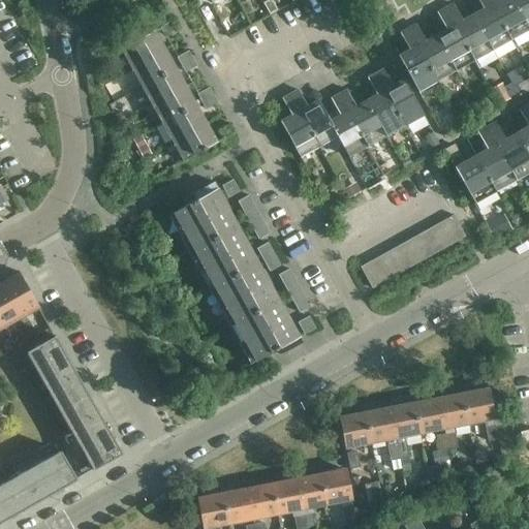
[(271,0),(269,0),(262,3),(269,14),(277,10),(271,0)]
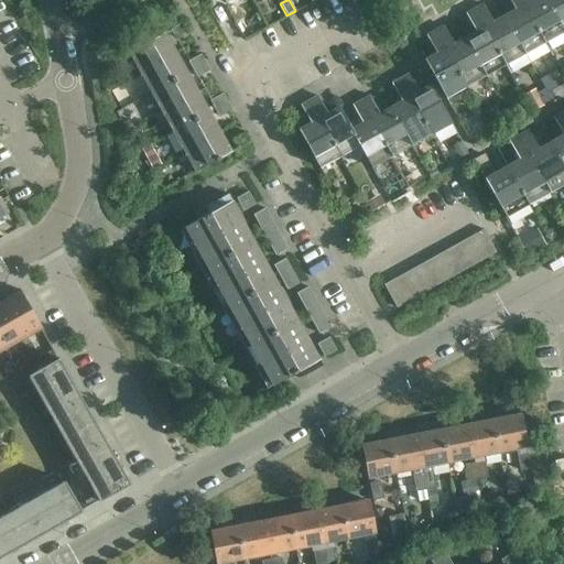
[(544,43),(521,1),(520,0),(509,0),(514,11),(503,17),(524,54),(544,43)]
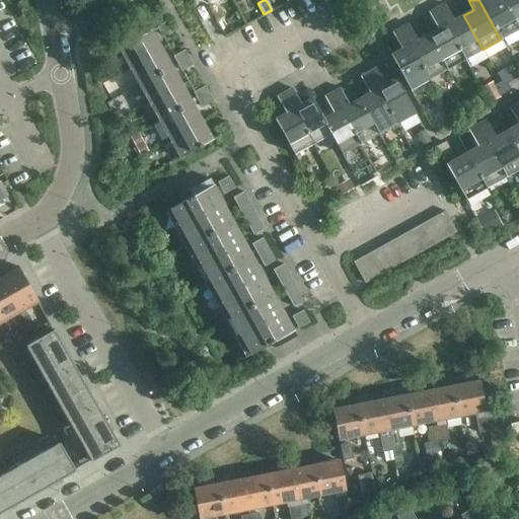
[(502,0),(491,0),(490,1),(489,0),(478,0),(479,1),(501,40),(518,30),(502,0)]
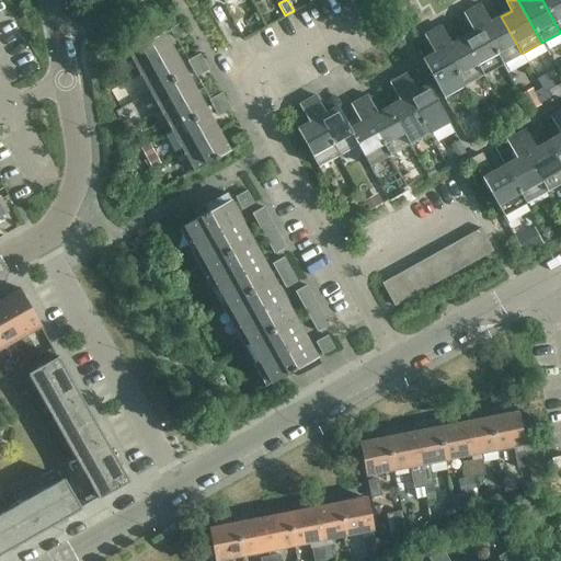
[(560,32),(560,0),(542,0),(560,33),(560,32)]
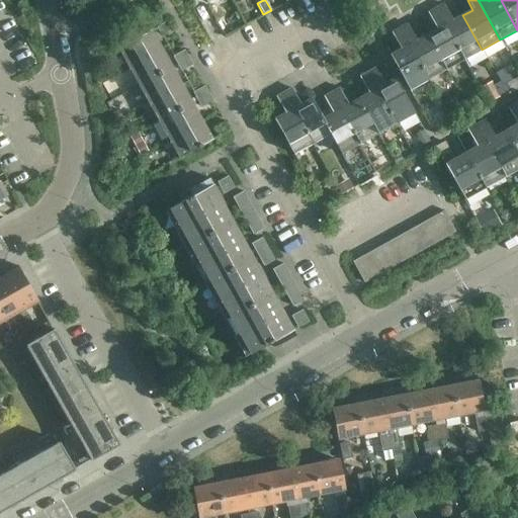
[(482,50),(462,15),(452,21),(443,4),(435,9),(463,60),(482,50)]
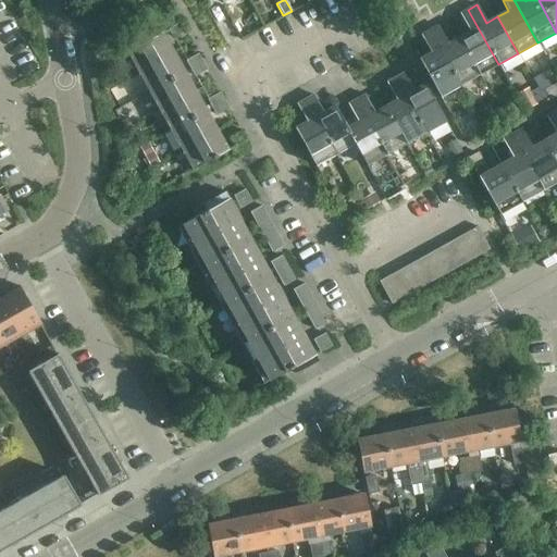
[(479,75),(498,64),(468,10),(459,14),(470,33),(459,38),(479,75)]
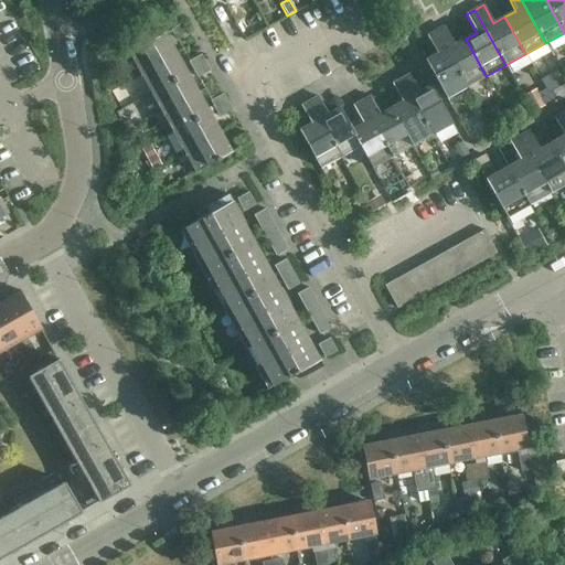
[(174,38),(187,31),(182,22),(170,30),(174,38)]
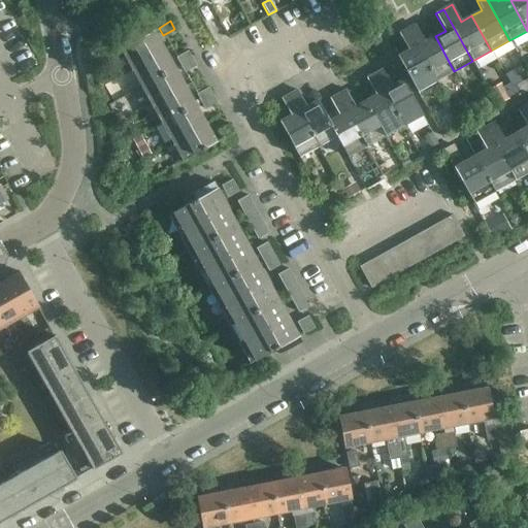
[(454,71),(435,36),(424,42),(415,25),(406,29),(436,81),(454,71)]
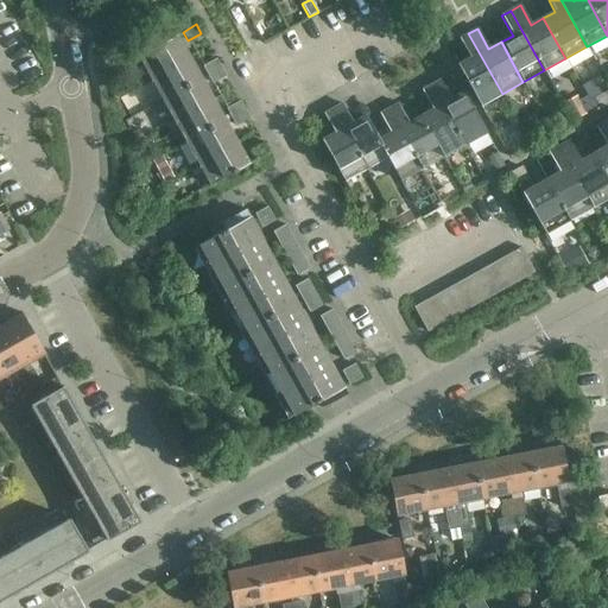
[(481,106),(502,94),(468,33),(460,38),(470,58),(458,65),(481,106)]
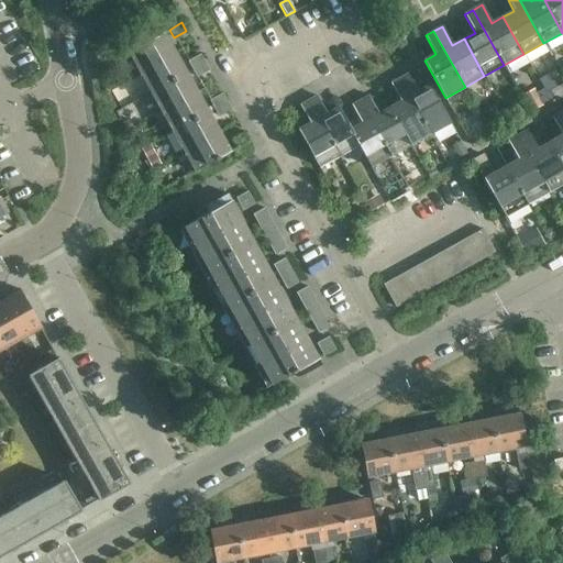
[(139,74),(174,54),(163,33),(128,53),(139,74)]
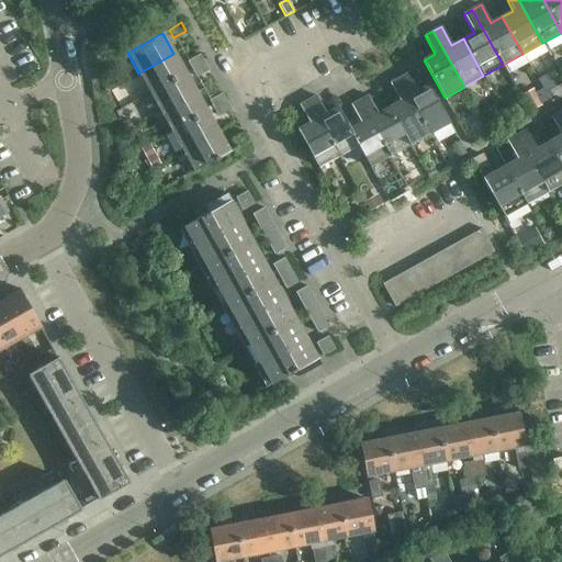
[(149,92),(184,72),(173,54),(138,74),(149,92)]
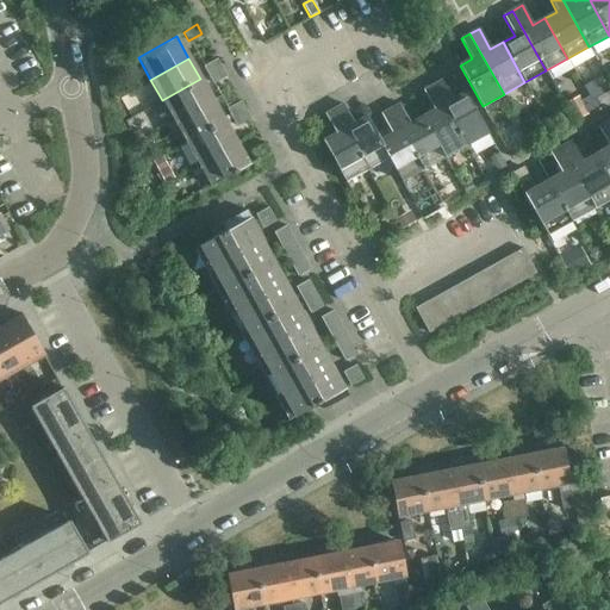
[(207,75),(222,68),(216,58),(203,67),(207,75)]
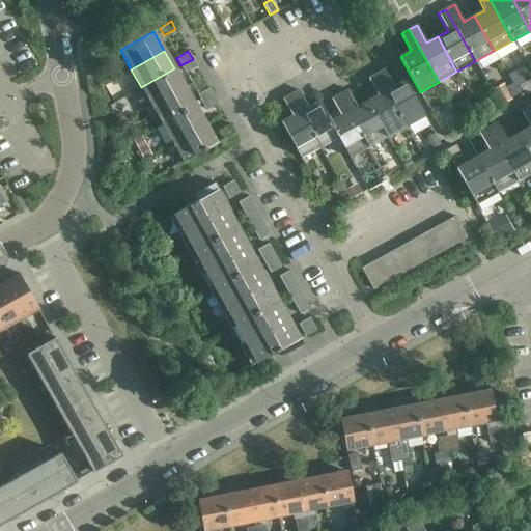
[(193,59),(180,65),(185,73),(196,66),(193,59)]
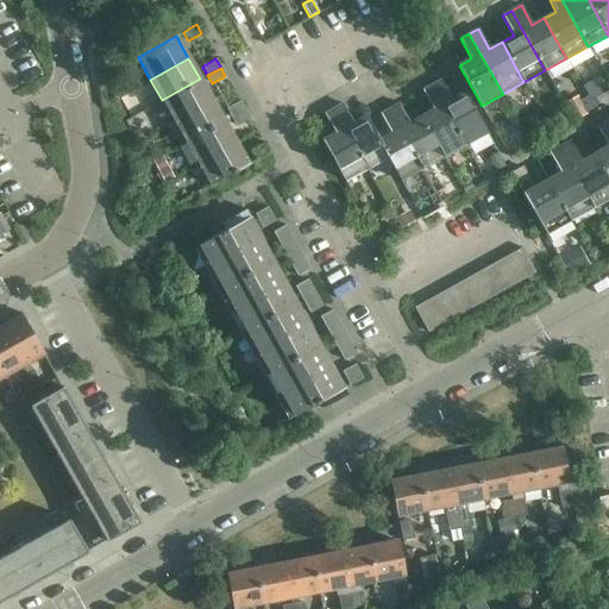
[(174,121),(212,100),(200,79),(162,100),(174,121)]
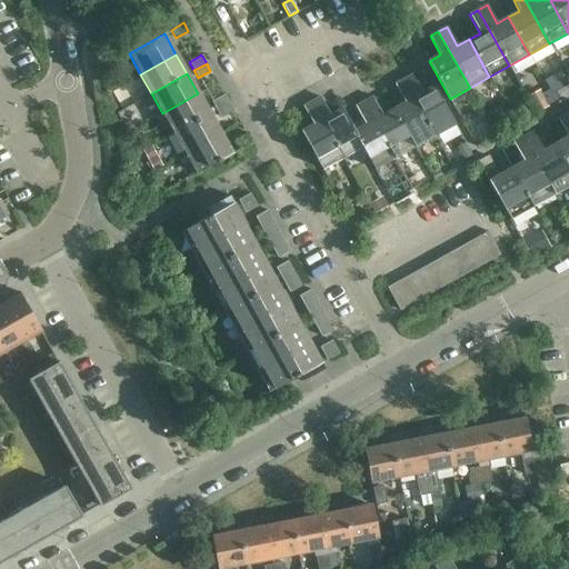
[(455,125),(433,87),(422,93),(412,75),(403,80),(435,136),(455,125)]
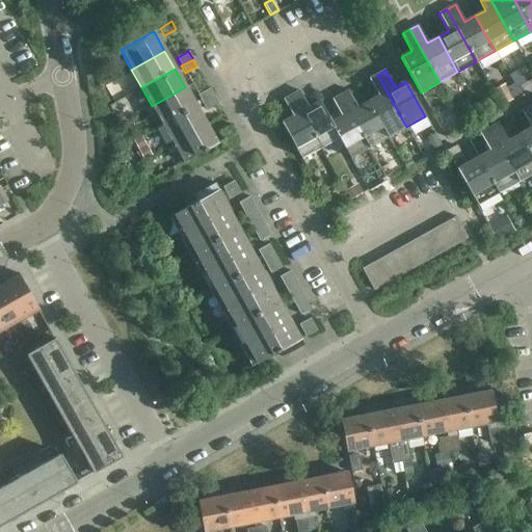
[(388,137),(406,127),(377,75),(369,79),(378,97),(368,103),(388,137)]
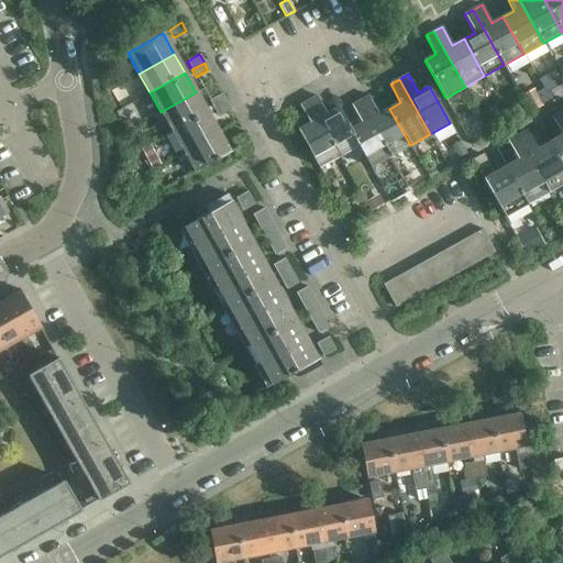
[(172,132),(207,112),(196,92),(161,112),(172,132)]
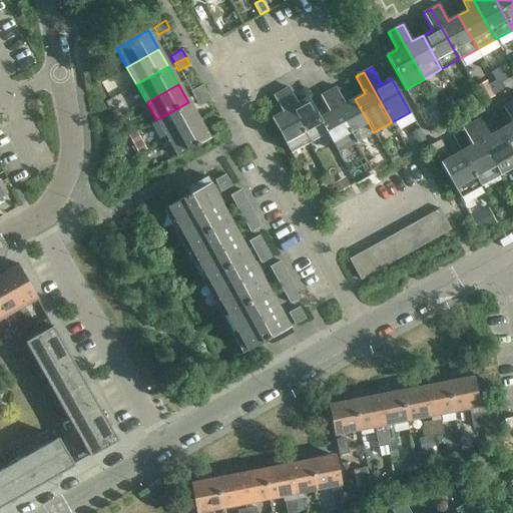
[(194,99),(205,92),(201,85),(190,91),(194,99)]
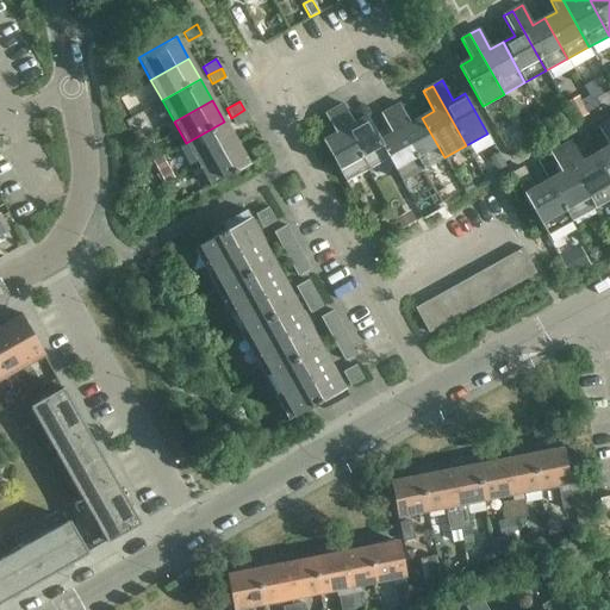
[(403,181),(380,141),(367,117),(354,124),(343,104),(334,110),(367,169),(388,157),(402,181),(403,181)]
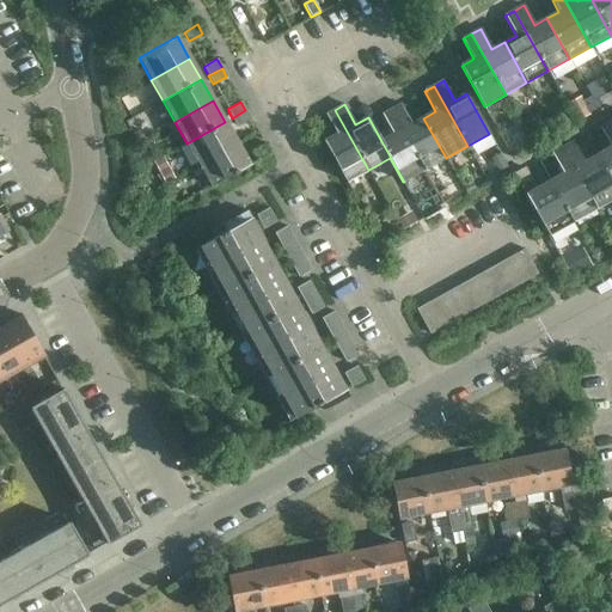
[(446,158),(423,118),(411,124),(401,104),(391,110),(424,170),(446,158)]
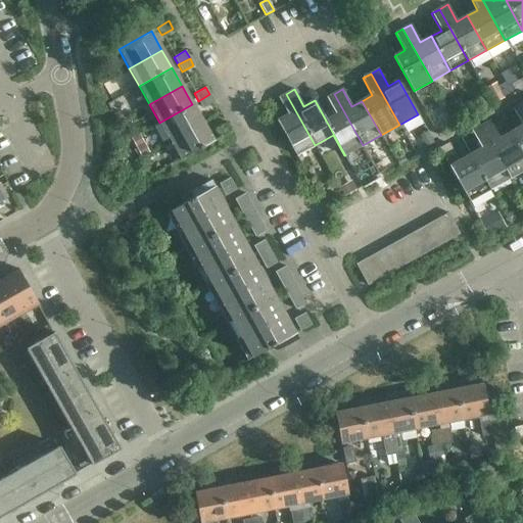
[(209,94),(198,101),(202,108),(214,101),(209,94)]
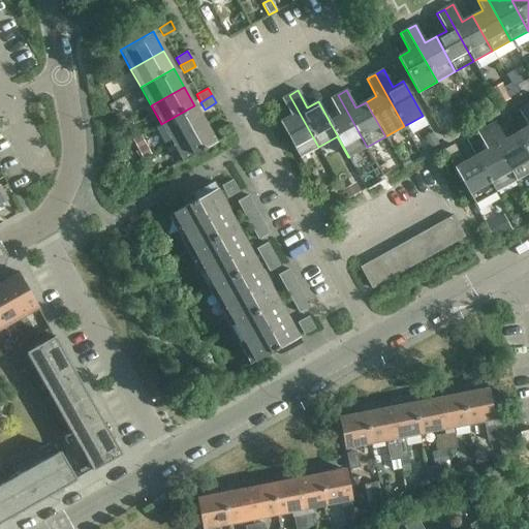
[(300,157),(318,147),(289,95),(281,99),(287,109),(276,115),(300,157)]
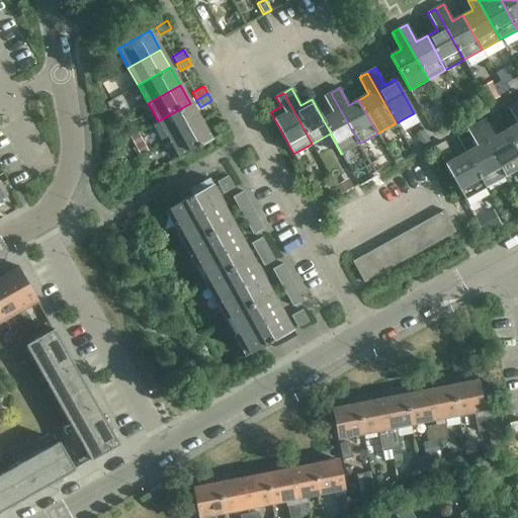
[(342,154),(359,144),(331,93),(324,97),(333,114),(323,119),(342,154)]
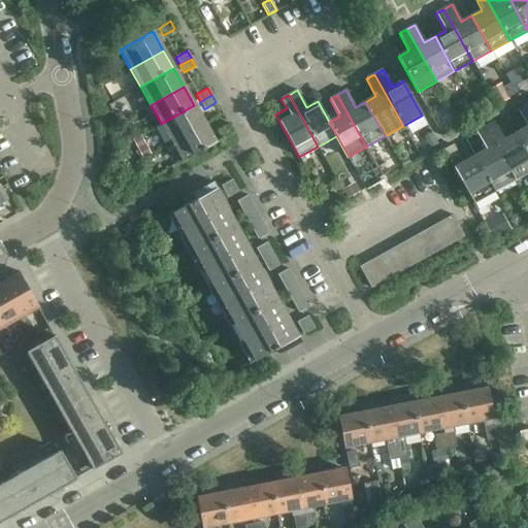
[(170,142),(204,124),(194,105),(161,124),(170,142)]
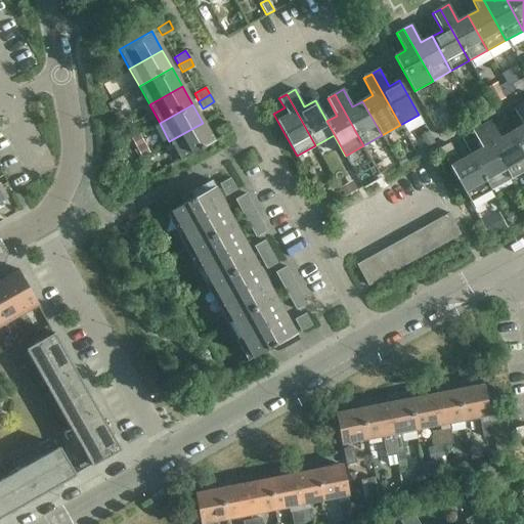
[(523,106),(523,104),(514,110),(523,126),(512,133),(523,154),(523,106)]
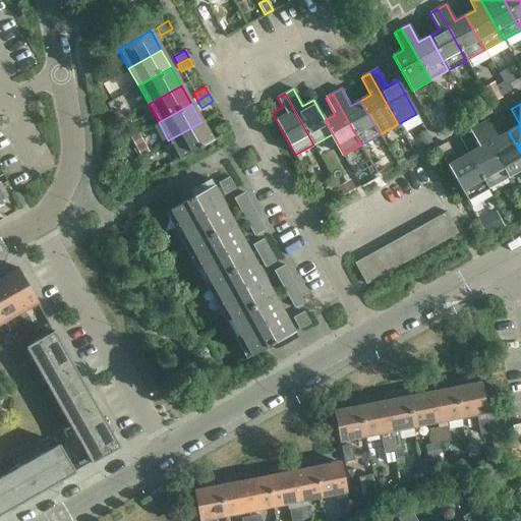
[(520,171),(520,153),(509,132),(498,138),(488,121),(479,126),(508,178),(520,171)]
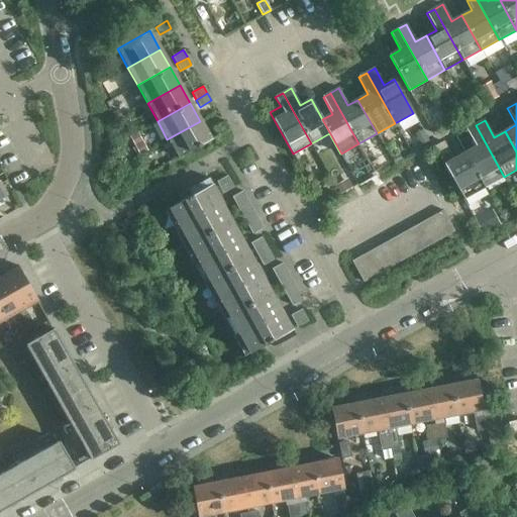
[(178,158),(210,139),(200,121),(167,139),(178,158)]
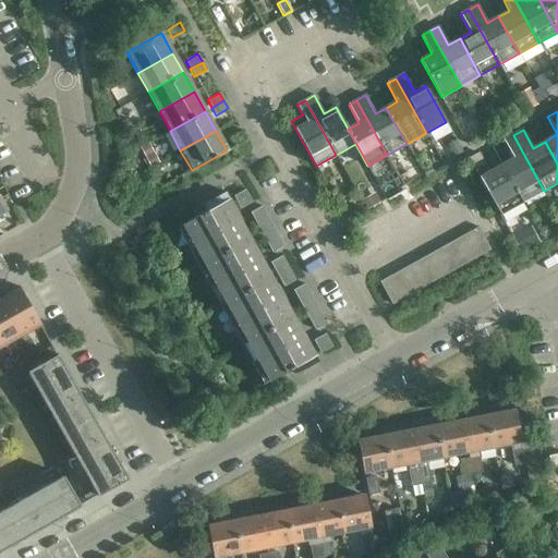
[(233,147),(245,140),(241,132),(229,138),(233,147)]
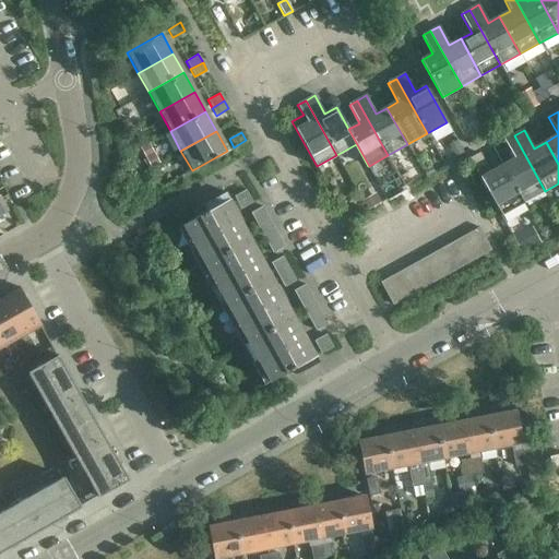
[(523,204),(545,191),(514,135),(504,141),(514,159),(502,166),(523,204)]
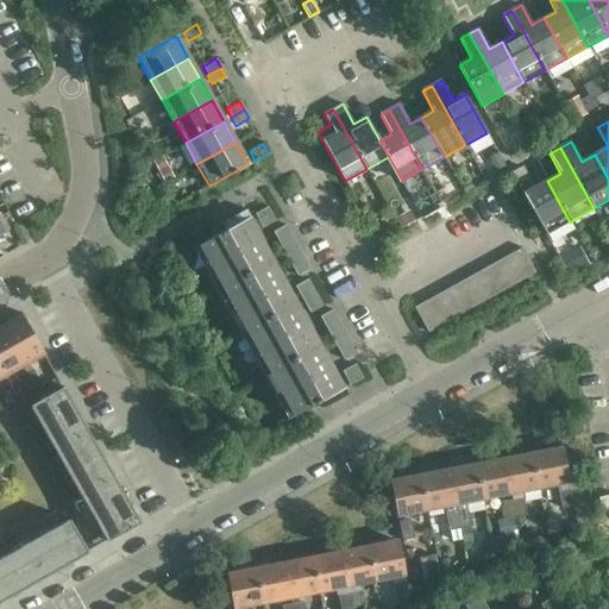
[(497,152),(489,157),(496,170),(504,165),(497,152)]
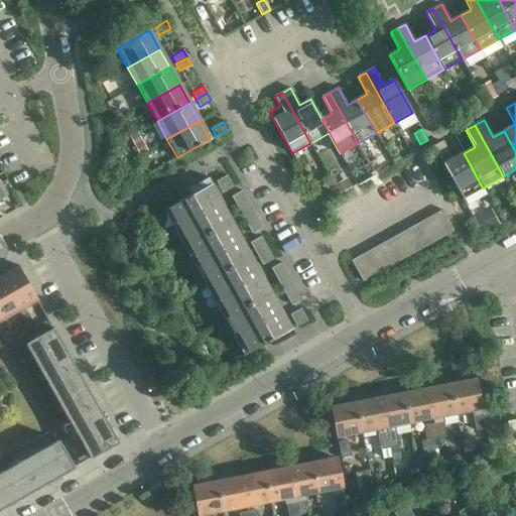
[(483,188),(464,153),(453,159),(443,142),(433,147),(463,200),(483,188)]
